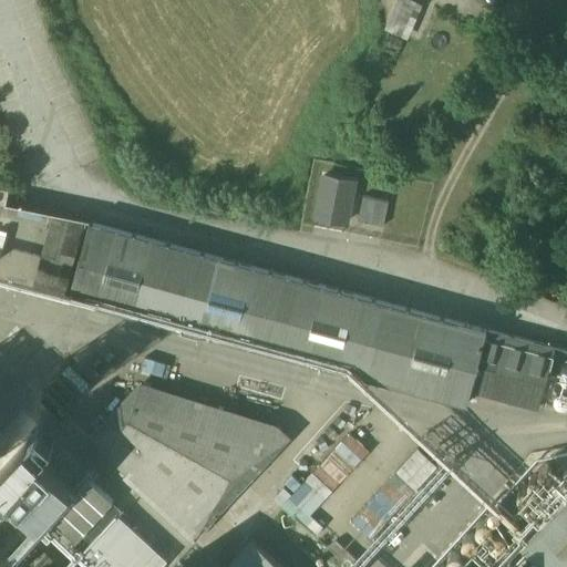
[(356,179),(322,174),(315,218),(348,224),(356,179)]
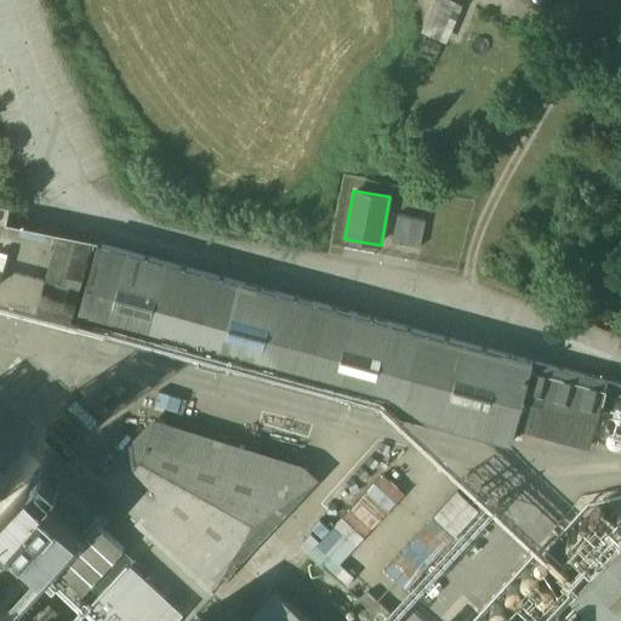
[(426,220),(398,215),(393,243),(421,248),(426,220)]
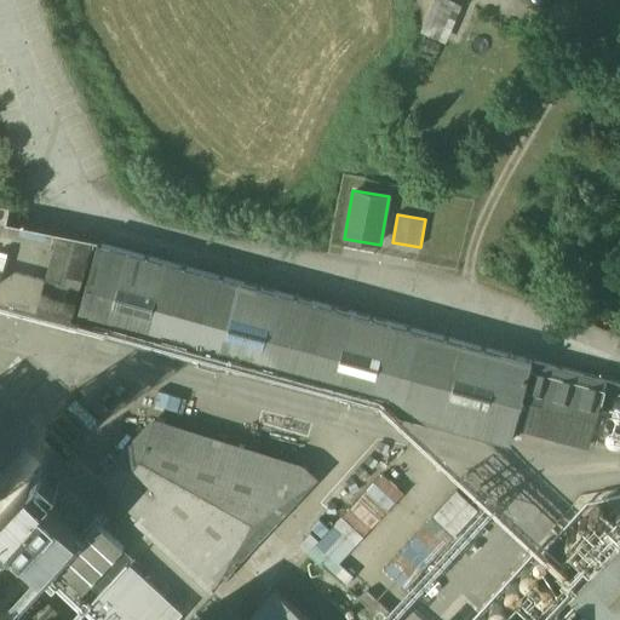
[(92,245),(59,235),(38,315),(70,323),(92,245)]
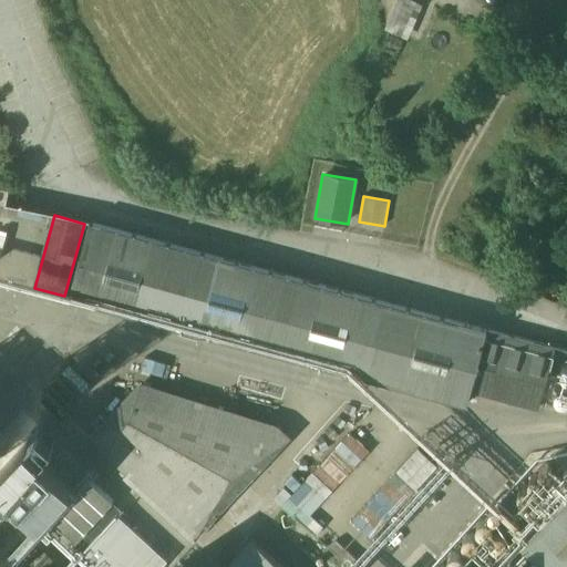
[(222,258),(90,223),(70,297),(202,332),(222,258)]
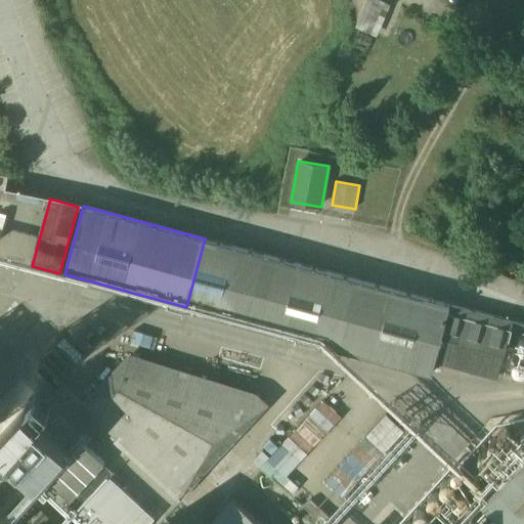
[(450,304),(205,238),(186,307),(432,374),(436,360),(450,304)]
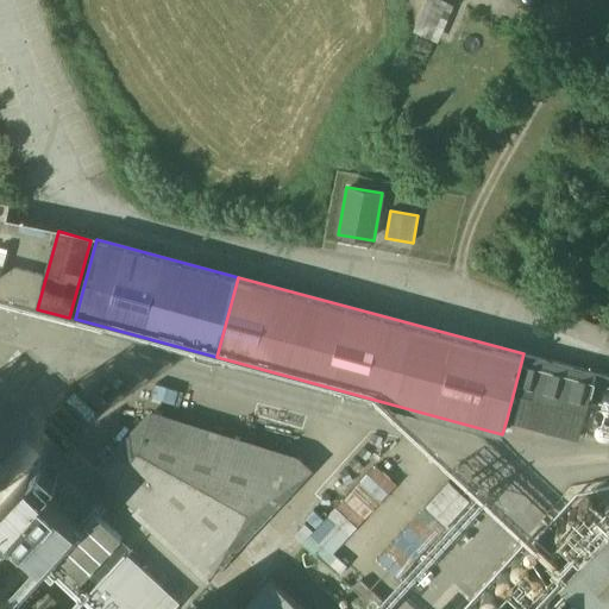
[(597,372),(523,353),(507,419),(579,438),(597,372)]
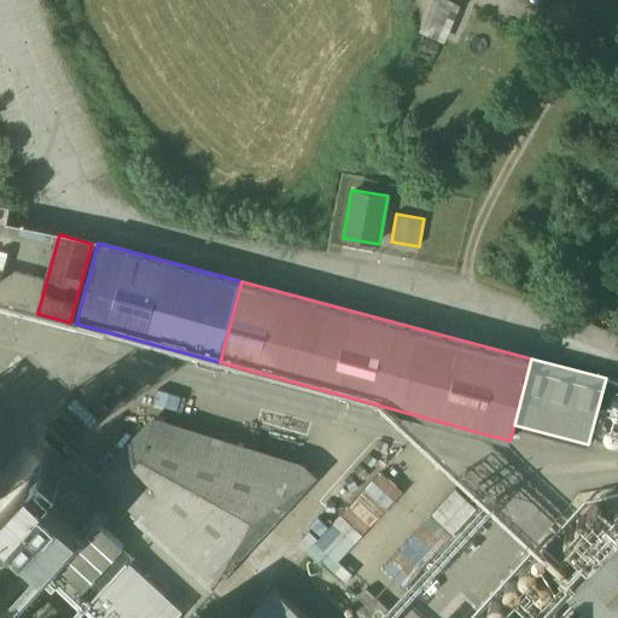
[(197,455),(136,436),(97,477),(140,516),(141,518),(159,500),(157,497),(197,455)]
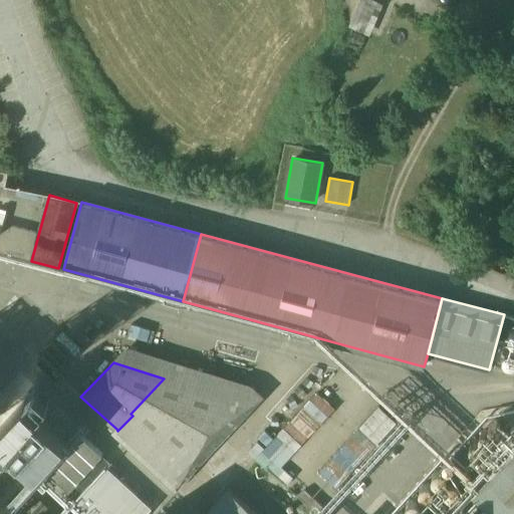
[(249,410),(237,401),(165,378),(164,378),(131,414),(133,416),(194,471),(249,410)]
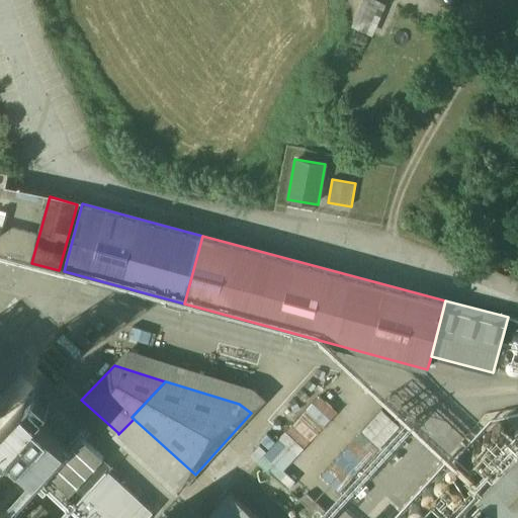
[(384,408),(357,434),(374,452),(402,425),(384,408)]
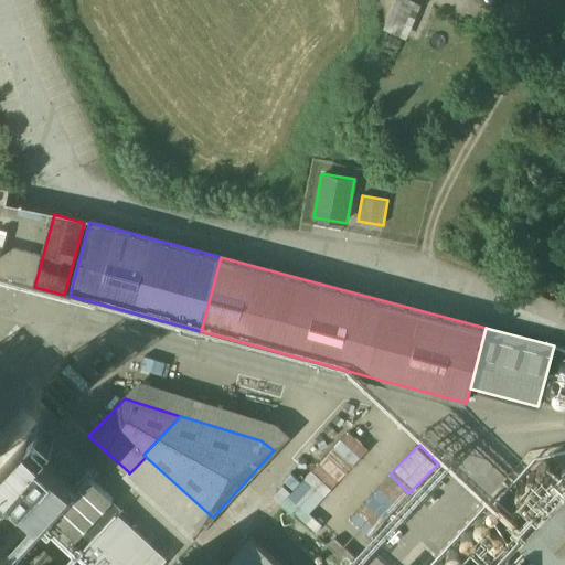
[(213,518),(146,457),(129,473),(128,471),(124,476),(193,541),(213,519),(213,518)]
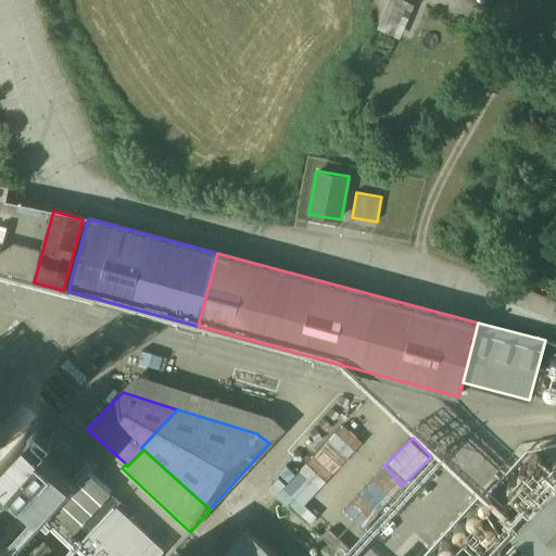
[(279,479),(269,489),(276,496),(286,485),(279,479)]
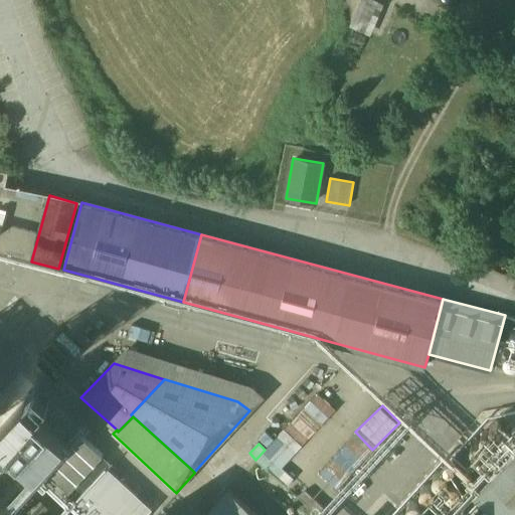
[(514,514),(514,445),(478,485),(509,514),(514,514)]
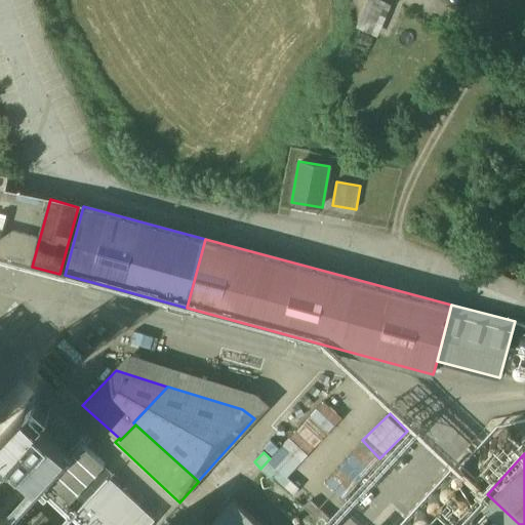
[(261,524),(234,499),(209,524),(261,524)]
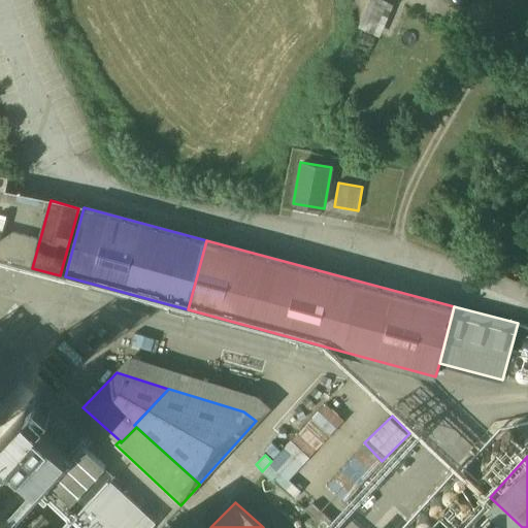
[(497,527),(477,509),(460,527),(497,527)]
